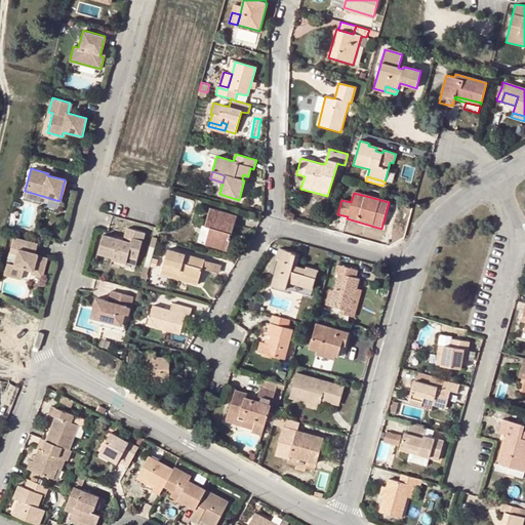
[(193,212),(196,199),(177,194),(173,207),(193,212)]
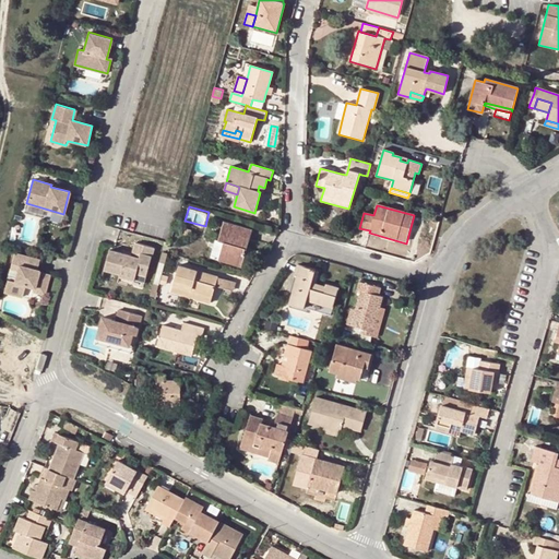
[(244,248),(246,249),(251,229),(224,222),(218,240),(224,242),(218,260),(240,266),(245,253),(242,252),(244,248)]
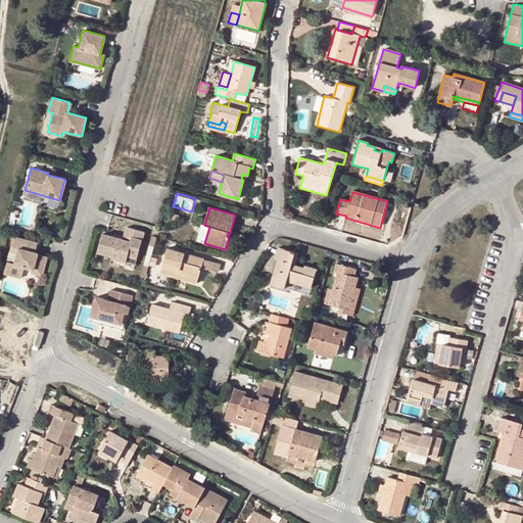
[(204,243),(209,227),(204,225),(201,225),(197,241),(204,243)]
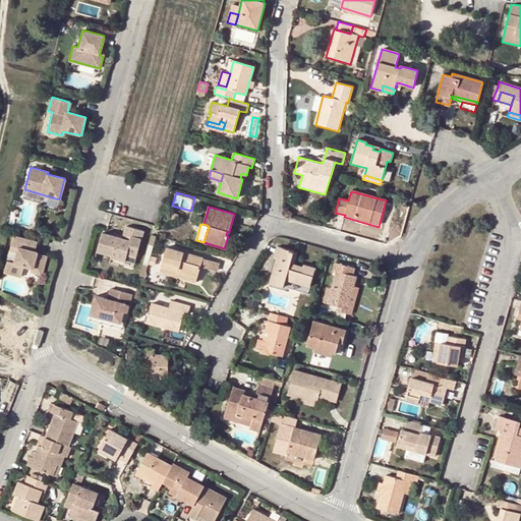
[(123,238),(102,233),(97,250),(121,257),(120,261),(124,262),(126,254),(136,257),(143,231),(126,226),(123,238)]
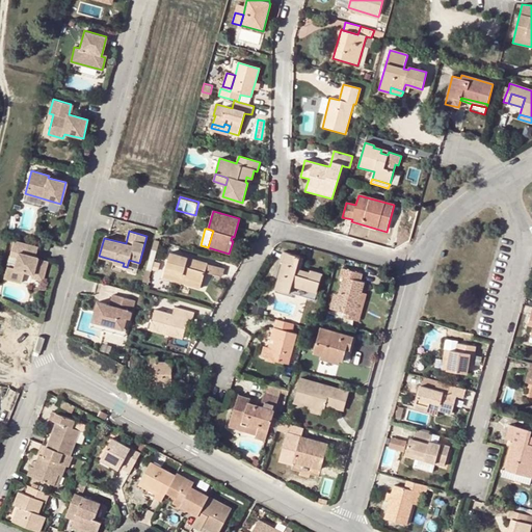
[(43,280),(48,262),(36,259),(37,257),(28,255),(30,244),(15,240),(10,257),(17,258),(15,268),(8,267),(5,277),(22,282),(24,271),(33,273),(32,277),(43,280)]
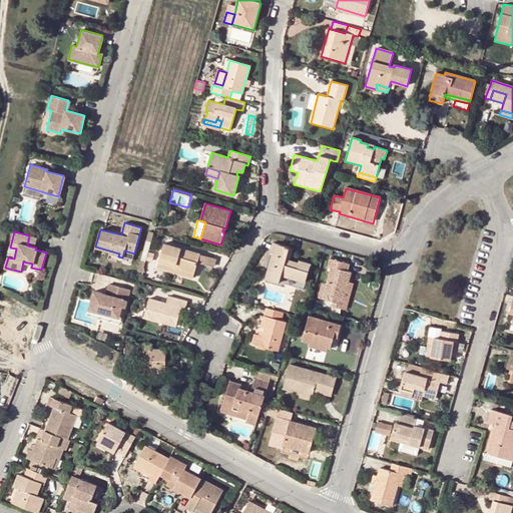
[(174,273),(175,268),(194,274),(198,263),(200,254),(164,243),(157,267),(174,273)]
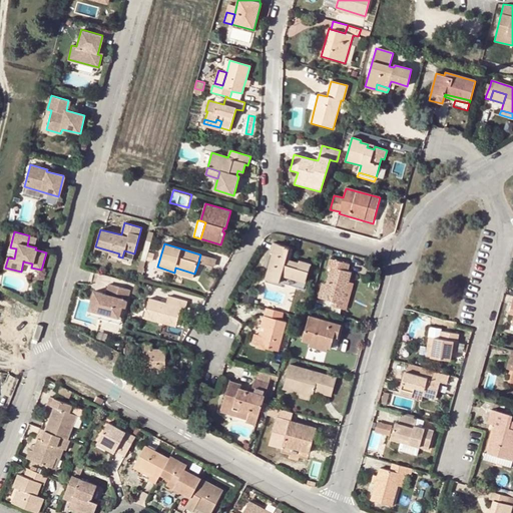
[(299,264),(290,261),(286,260),(288,251),(289,248),(276,244),(273,253),(266,279),(279,283),(281,276),(304,283),(310,265),(300,262),(299,264)]
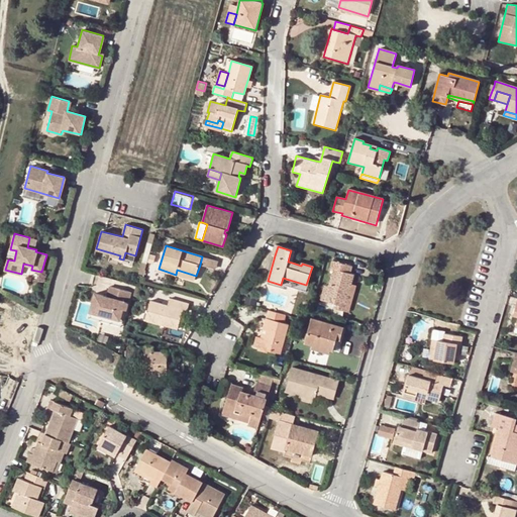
[(150,250),(146,263),(152,264),(156,252),(150,250)]
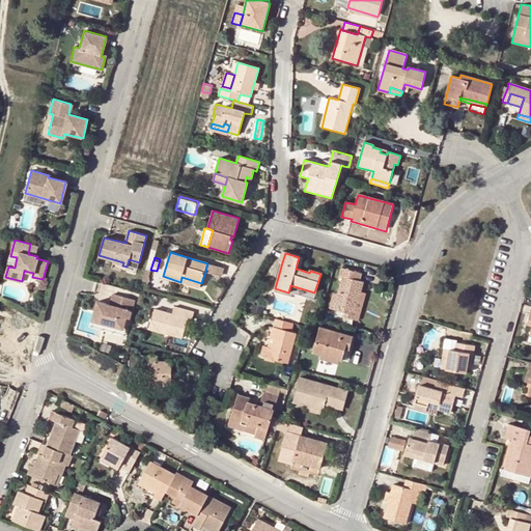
[(139,262),(129,259),(127,267),(136,270),(139,262)]
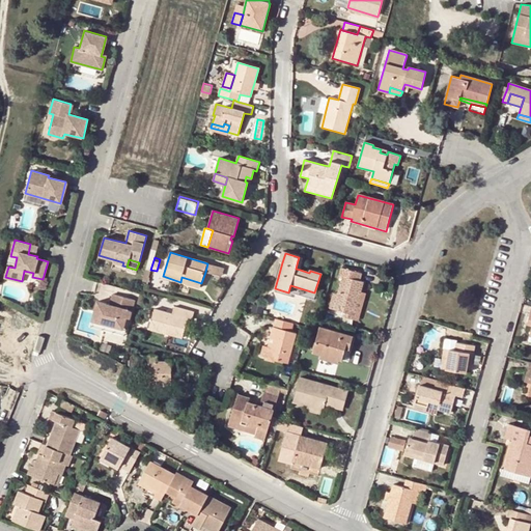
[(222,276),(224,268),(207,263),(205,272),(222,276)]
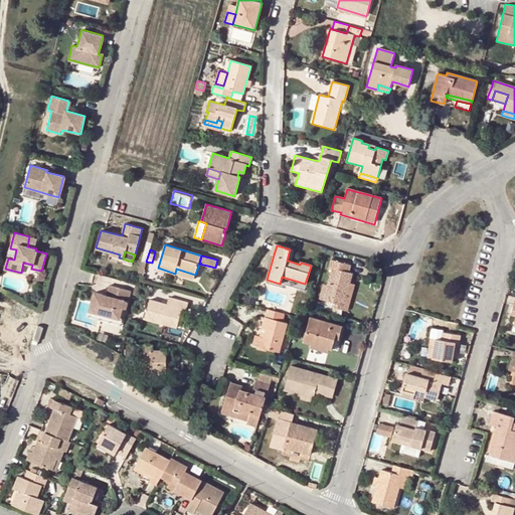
[(319,300),(332,303),(343,306),(349,284),(352,274),(348,273),(350,266),(331,261),(329,269),(332,269),(327,286),(323,286),(319,300)]
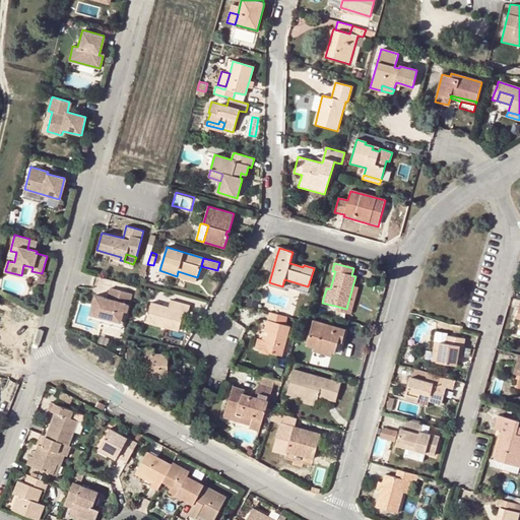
[(196,282),(197,277),(178,271),(177,276),(196,282)]
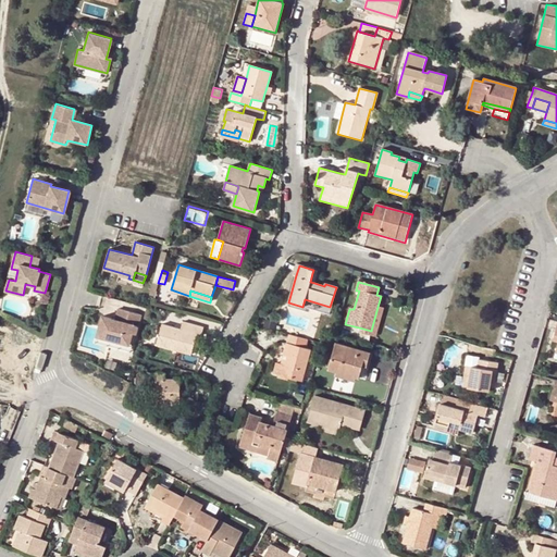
[(383,308),(378,307),(371,331),(359,327),(358,333),(375,337),(383,308)]
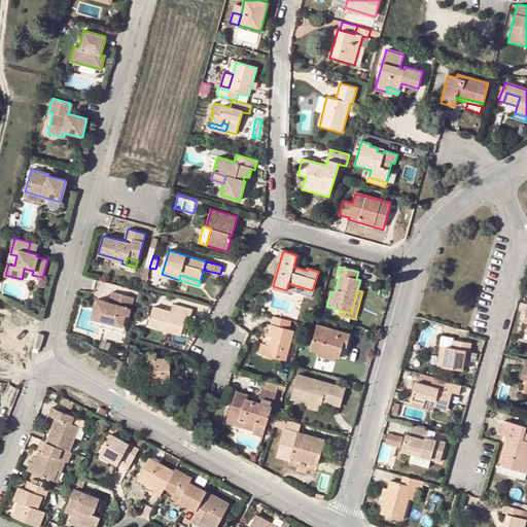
[(123,325),(126,315),(128,307),(131,308),(134,297),(112,291),(109,302),(97,299),(92,318),(123,326),(123,325)]
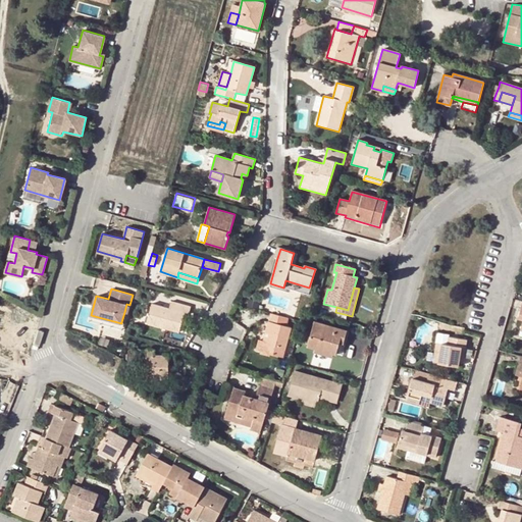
[(152,304),(151,307),(150,311),(149,313),(147,322),(147,323),(164,328),(165,324),(180,328),(185,313),(189,314),(191,307),(171,302),(169,309),(152,304)]
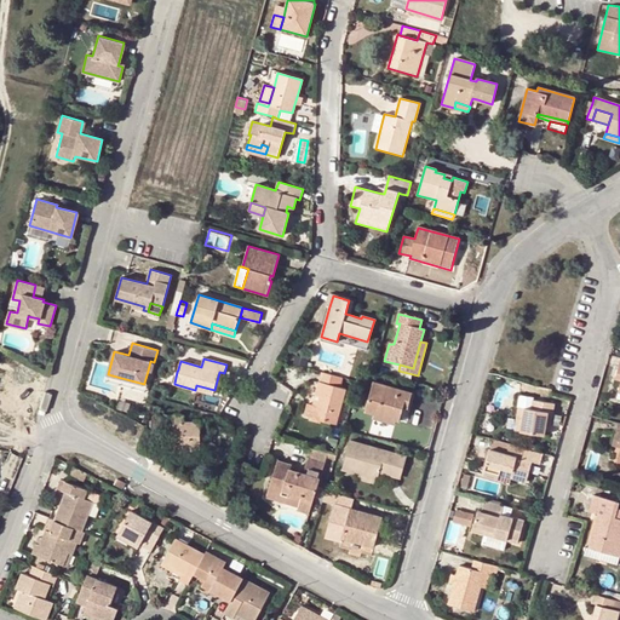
[(167,382),(174,383),(177,372),(171,371),(167,382)]
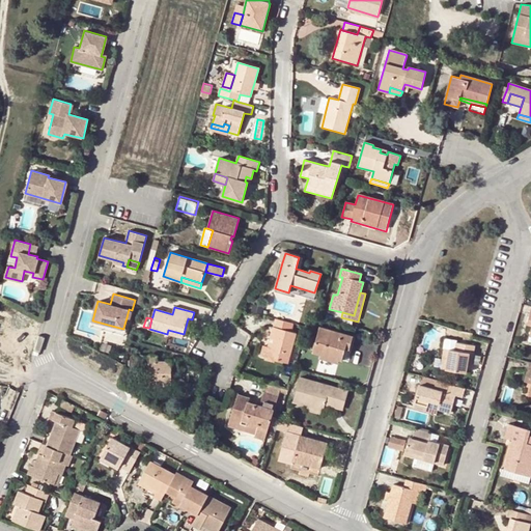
[(278,319),(271,348),(267,347),(263,346),(260,357),(287,364),(295,334),(290,332),(292,324),(278,319)]
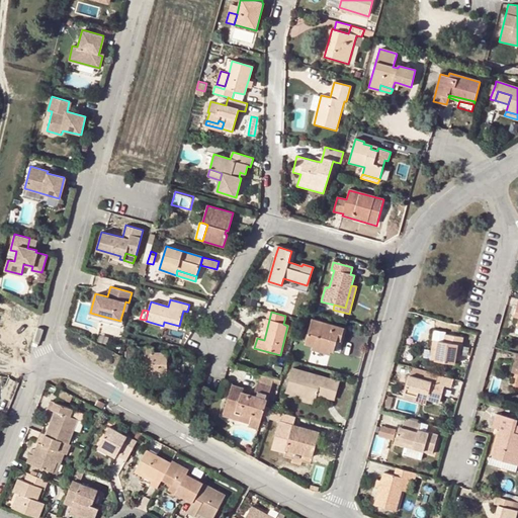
[(271,312),(268,312),(260,339),(264,340),(271,312)]
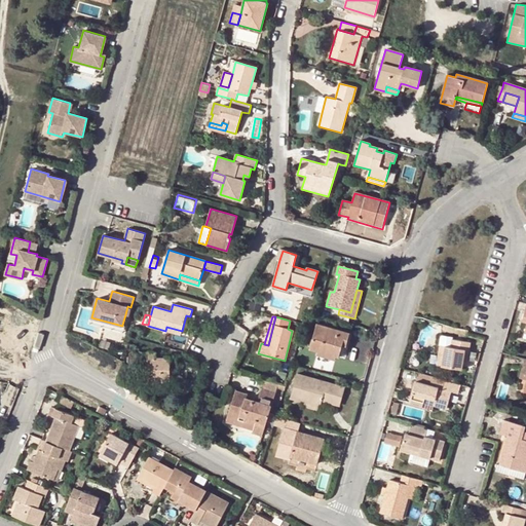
[(122,326),(91,317),(90,323),(123,332),(125,326),(122,325),(122,326)]
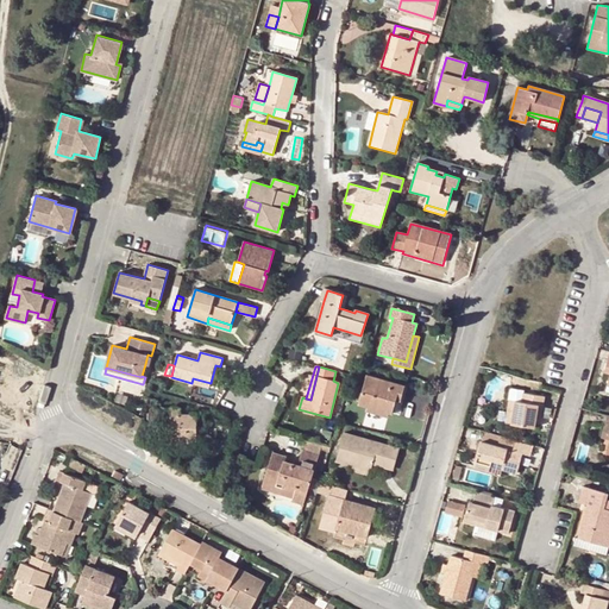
[(358,405),(366,407),(389,413),(393,414),(396,401),(401,384),(366,375),(358,405)]
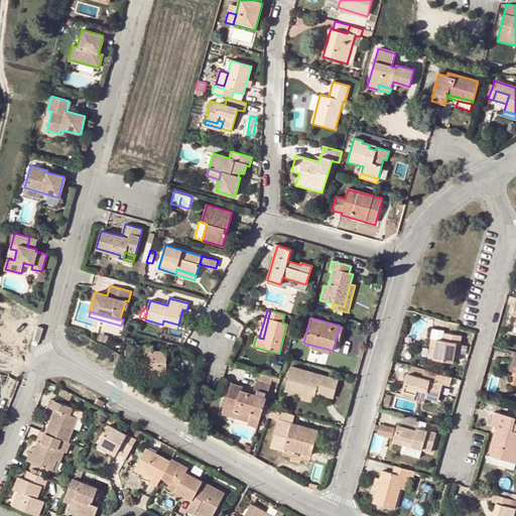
[(176,330),(178,325),(163,320),(162,325),(162,327),(176,330)]
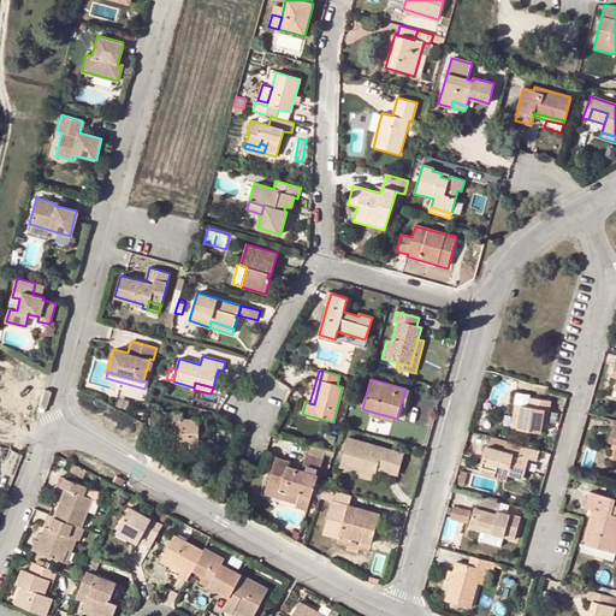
[(514,404),(516,404),(522,406),(517,428),(540,433),(542,426),(543,422),(548,422),(551,402),(531,398),(531,394),(516,391),(514,404)]
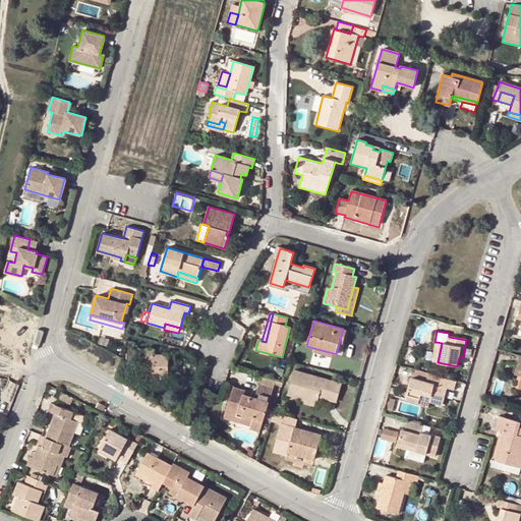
[(432,361),(438,362),(442,343),(437,342),(432,361)]
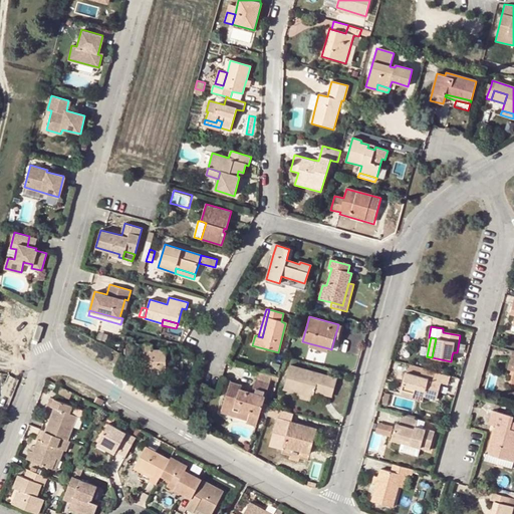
[(327,352),(328,348),(309,343),(309,346),(327,352)]
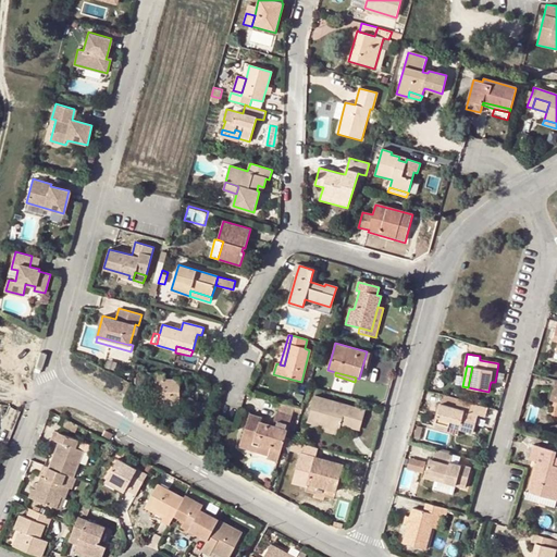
[(156,380),(155,405),(180,406),(181,379),(165,379),(165,373),(156,373),(156,380)]
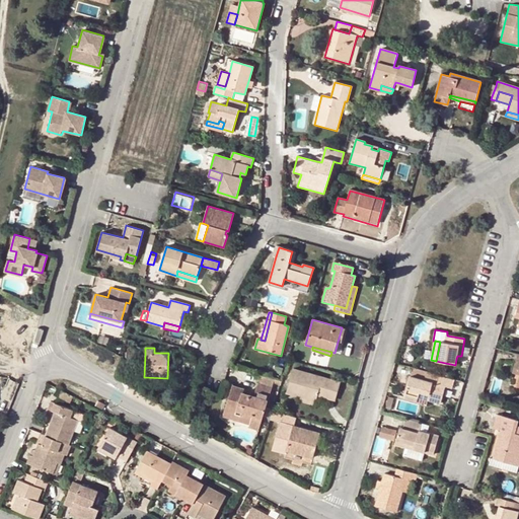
[(286,393),(299,396),(315,401),(317,396),(319,388),(327,391),(325,398),(335,400),(340,382),(293,369),(286,393)]
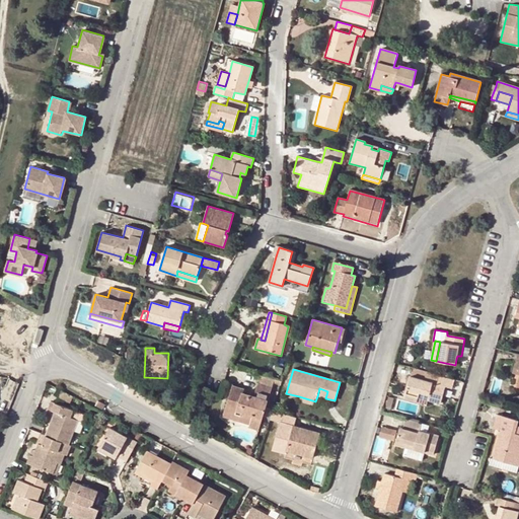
[(413,369),(411,376),(424,379),(425,377),(426,372),(413,369)]
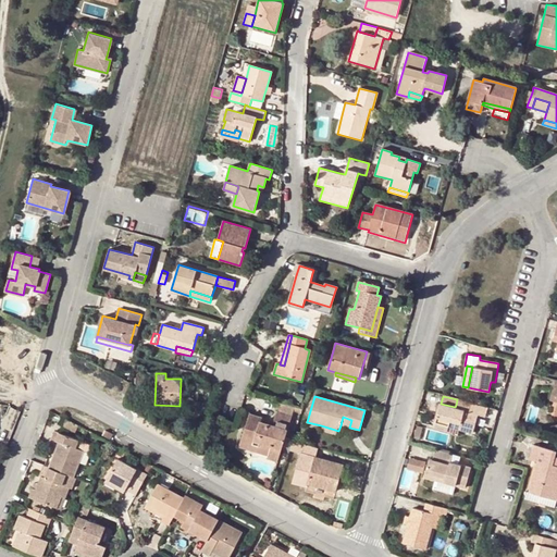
[(271,447),(268,456),(267,458),(276,461),(295,407),(280,403),(273,421),(276,421),(275,426),(260,422),(261,419),(249,415),(240,442),(258,446),(259,443),(271,447)]
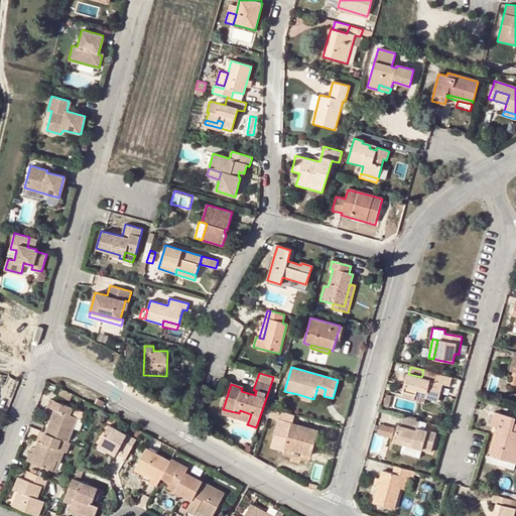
[(408,374),(403,392),(415,396),(416,391),(426,393),(425,398),(437,401),(442,385),(449,387),(453,378),(436,374),(434,378),(433,381),(421,377),(408,374)]
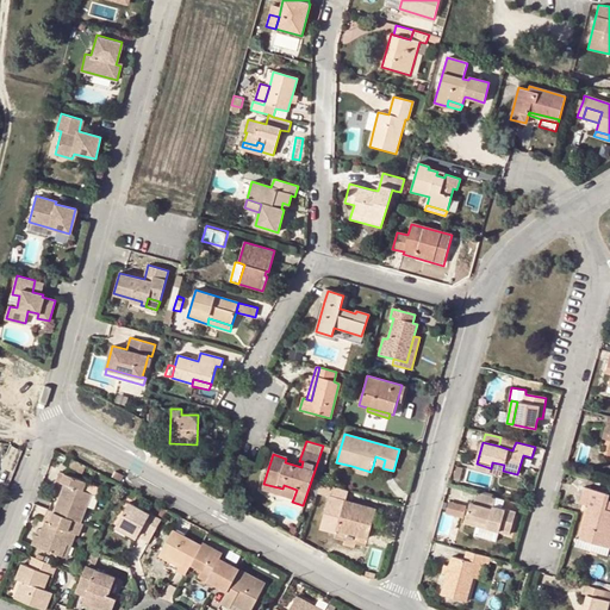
[(385,460),(375,456),(373,466),(383,468),(385,460)]
